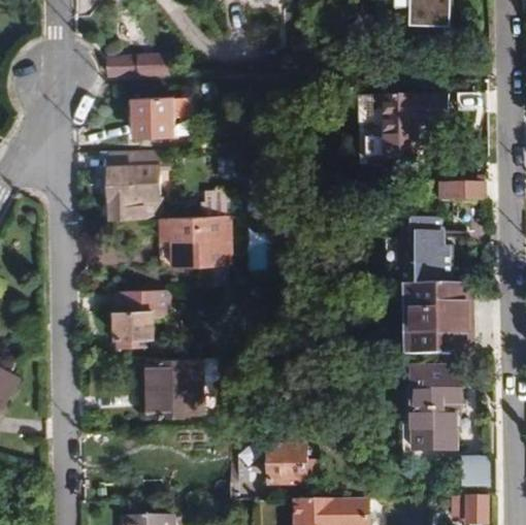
[(414,0),(414,25),(453,25),(452,0),(414,0)]
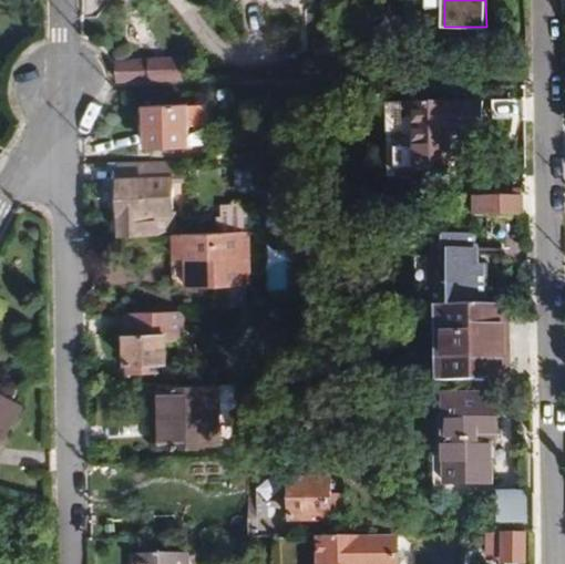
[(146,79),(145,59),(113,61),(114,80),(146,79)]
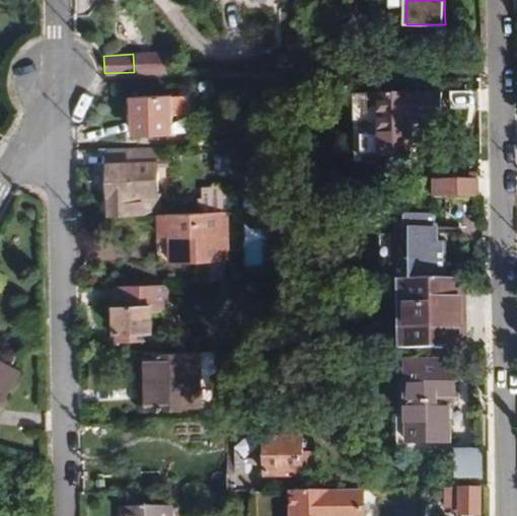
[(160,71),(161,54),(133,54),(134,72),(160,71)]
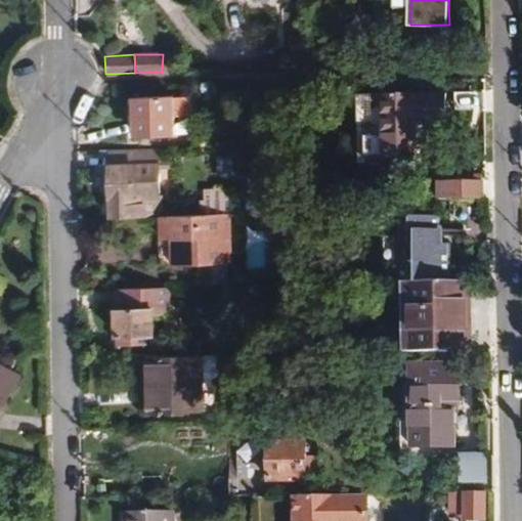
[(412,154),(412,118),(429,118),(444,117),(443,91),(379,92),(381,154),(412,154)]
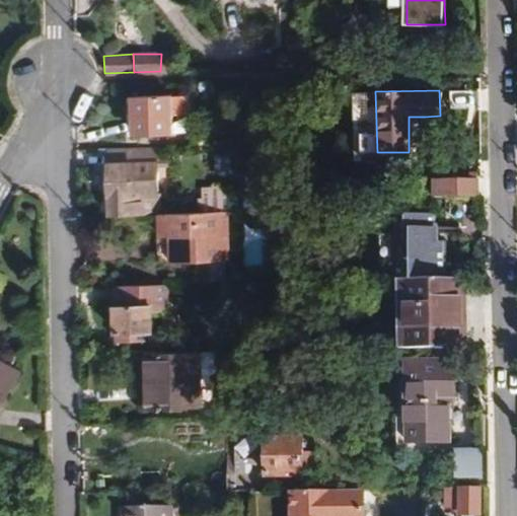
[(185,95),(131,96),(131,132),(169,132),(169,114),(183,114),(185,95)]
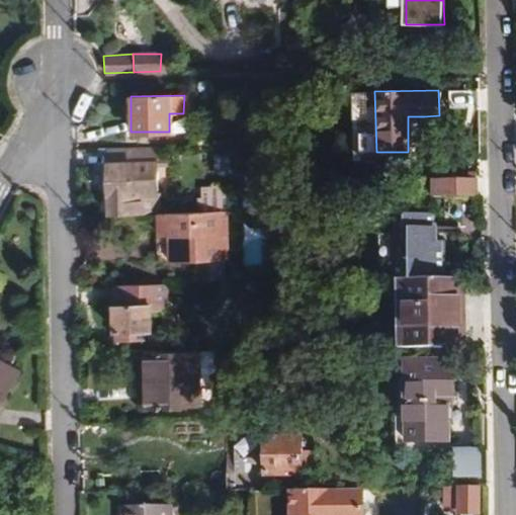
[(439,125),(439,115),(424,116),(424,126),(439,125)]
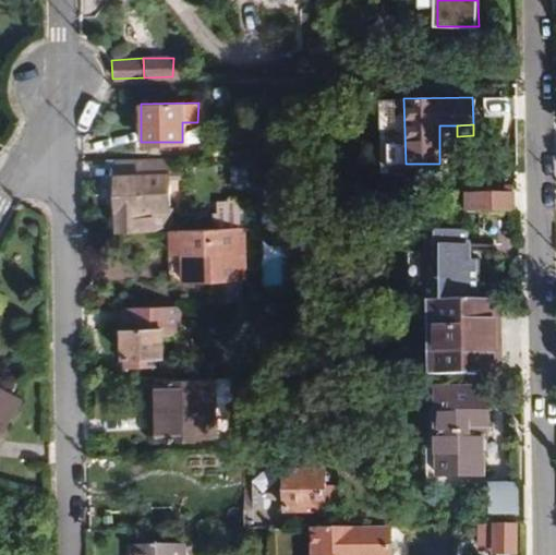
[(176,173),(176,155),(113,156),(113,176),(165,173),(176,173)]
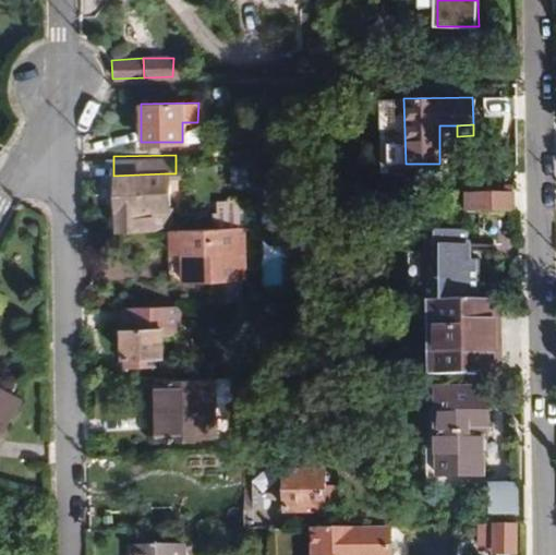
[(165,208),(165,173),(113,176),(116,231),(150,229),(149,209),(165,208)]
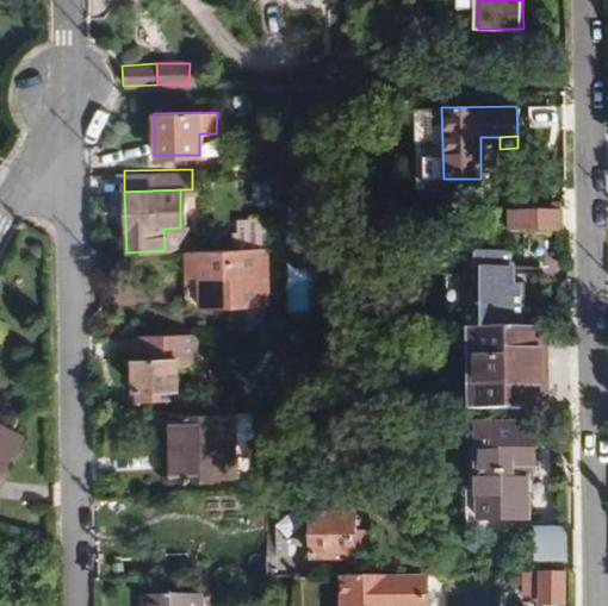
[(559,229),(558,207),(508,208),(509,229),(559,229)]
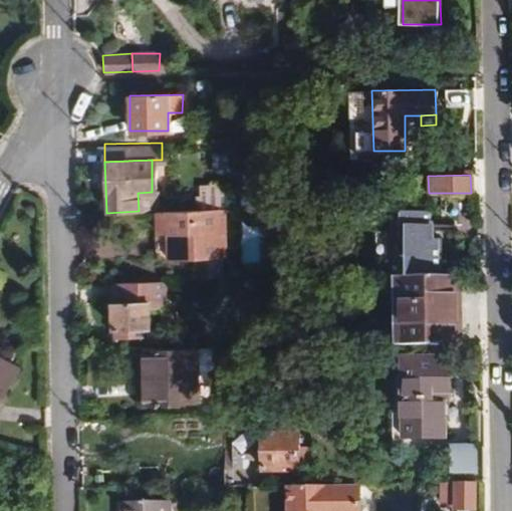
[(222,256),(221,209),(154,211),(155,233),(166,233),(166,258),(198,257),(218,257),(222,256)]
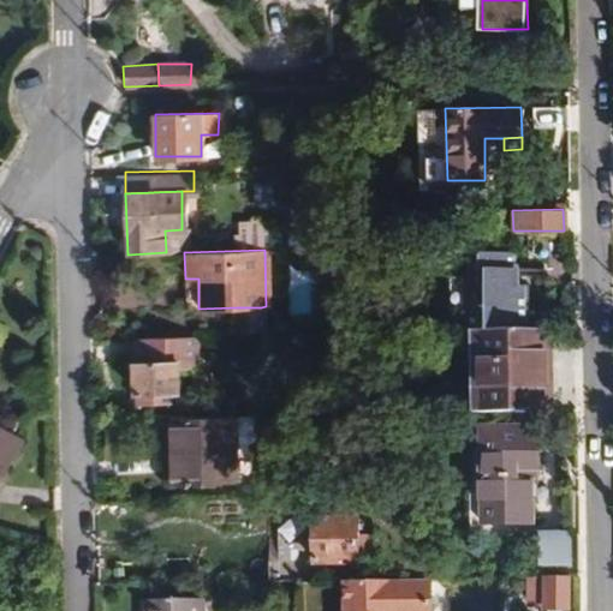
[(530,327),(529,285),(519,285),(518,250),(471,250),(471,274),(464,274),(465,307),(472,307),(472,328),(530,327)]
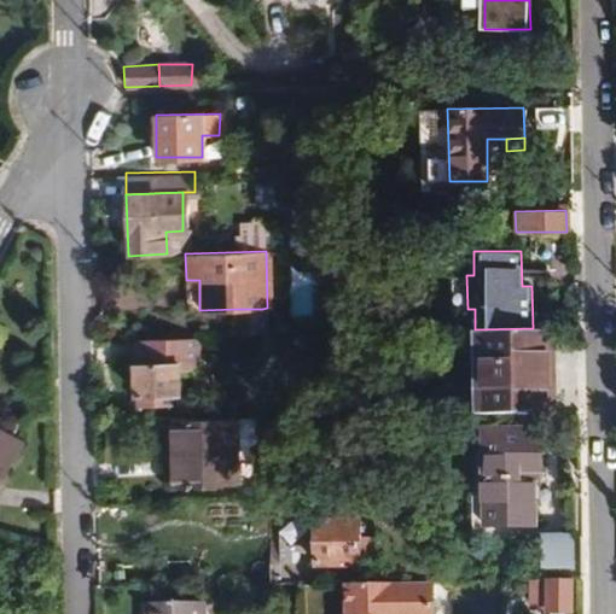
[(199,310),(199,280),(186,280),(186,310),(199,310)]
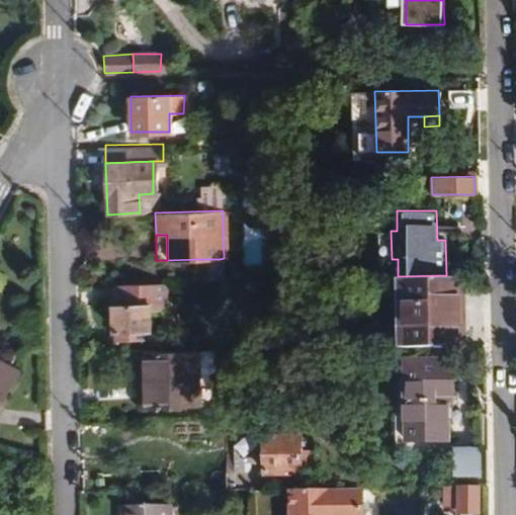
[(220,278),(220,259),(199,259),(200,278),(220,278)]
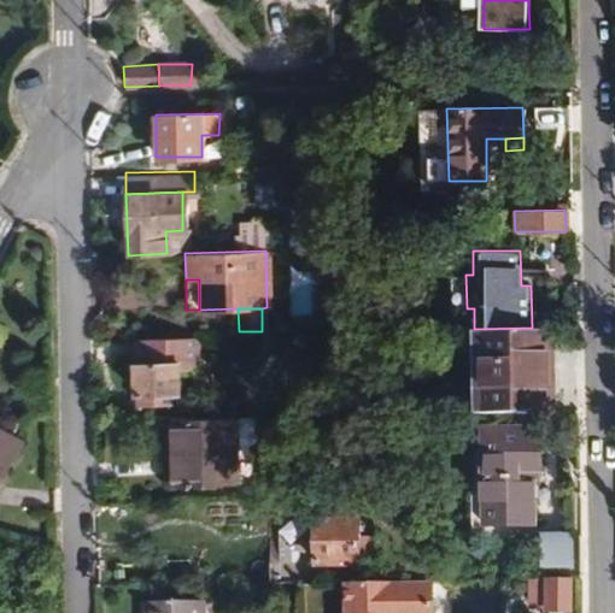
[(554,410),(552,329),(532,328),(474,329),(476,411),(554,410)]
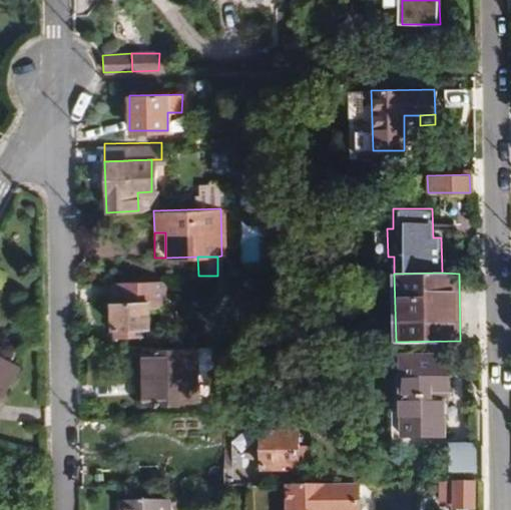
[(156,307),(163,295),(163,281),(110,282),(112,328),(147,327),(148,307),(156,307)]
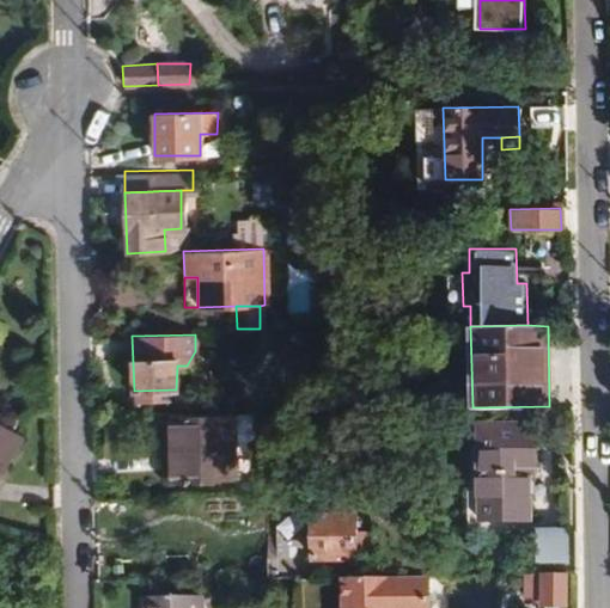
[(231,479),(232,437),(245,437),(249,434),(249,413),(168,416),(169,480),(231,479)]
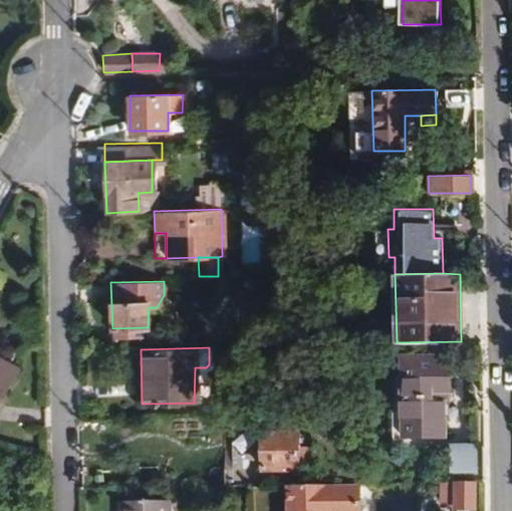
[(443,412),(442,391),(449,391),(449,355),(400,355),(401,412),(443,412)]
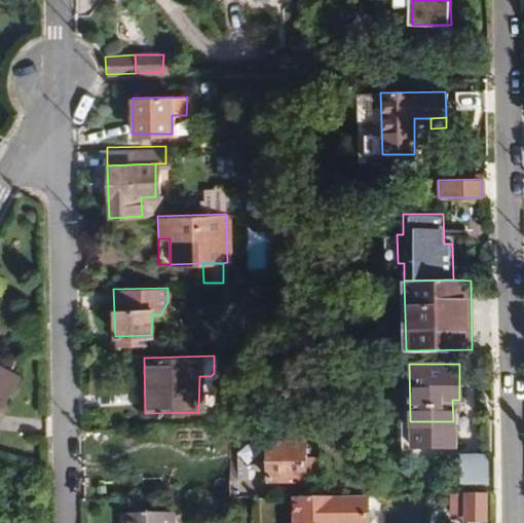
[(0,408),(17,375),(0,365),(0,408)]
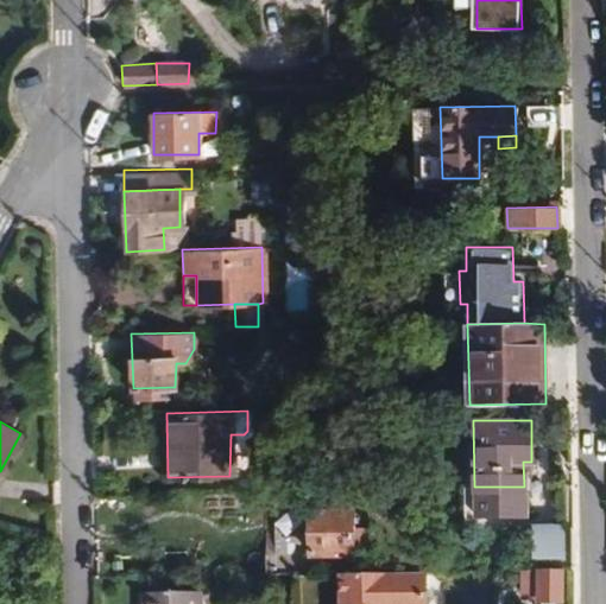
[(524,519),(524,487),(474,487),(474,520),(524,519)]
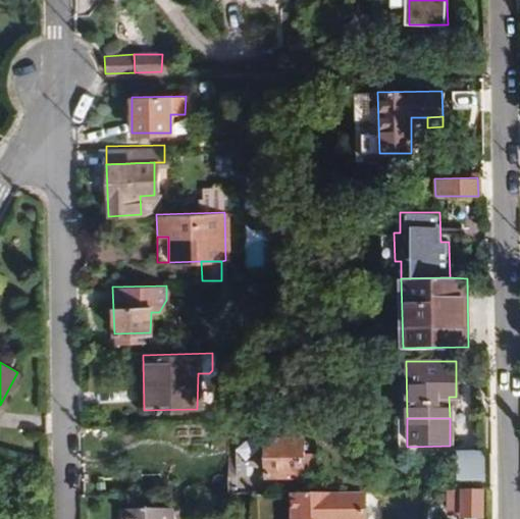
[(298,436),(299,428),(262,428),(262,437),(298,436)]
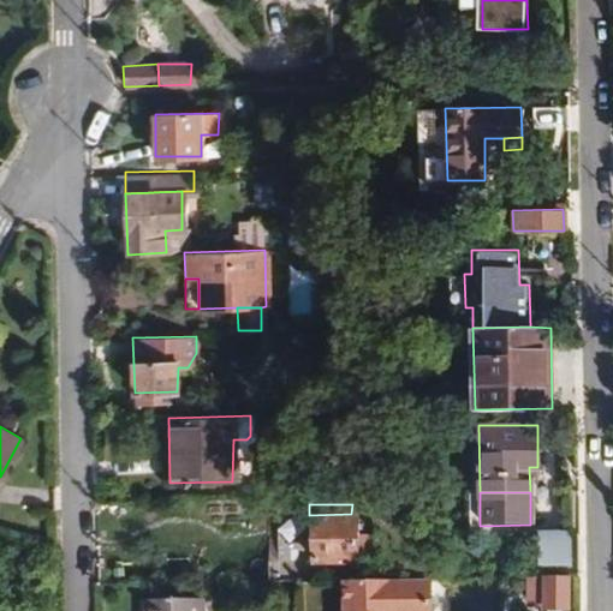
[(352,559),(351,514),(309,515),(310,559),(352,559)]
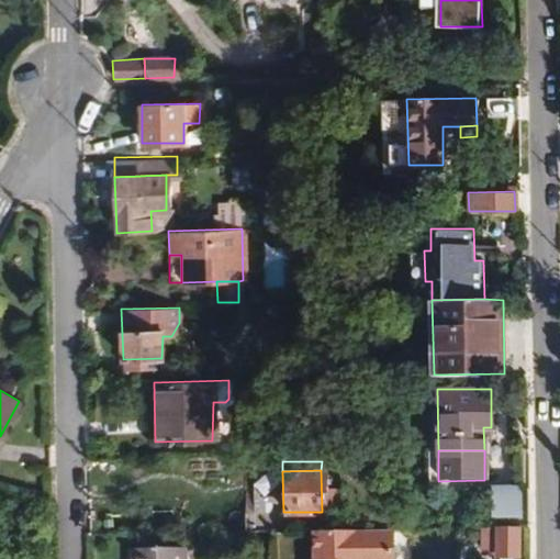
[(524,482),(491,482),(491,514),(524,514),(524,482)]
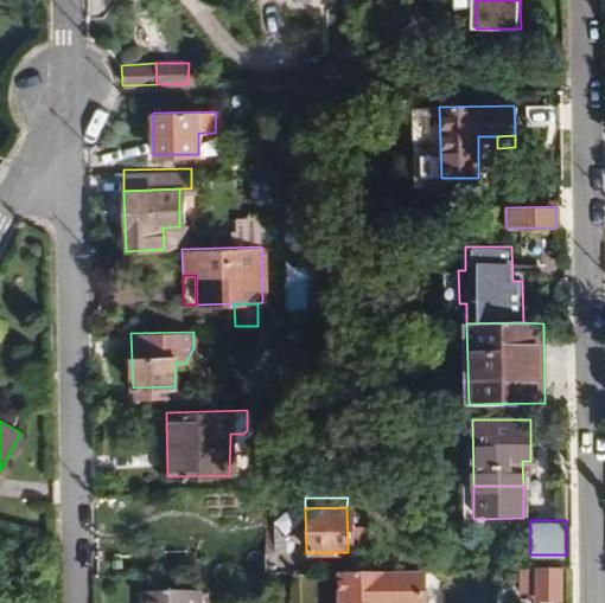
[(564,602),(561,569),(528,569),(528,594),(543,594),(543,602),(564,602)]
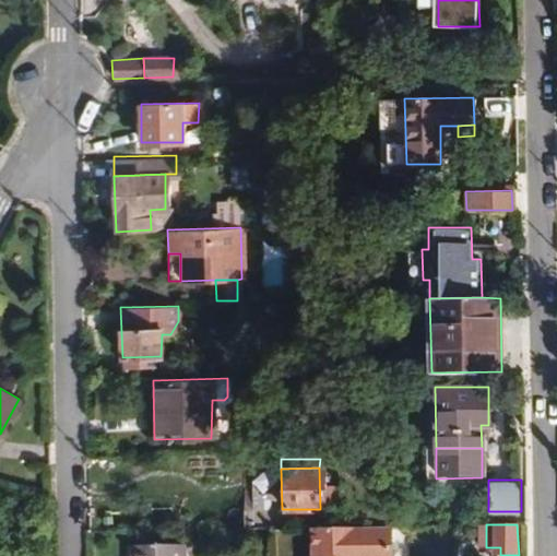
[(387,555),(387,525),(333,527),(309,527),(308,555),(387,555)]
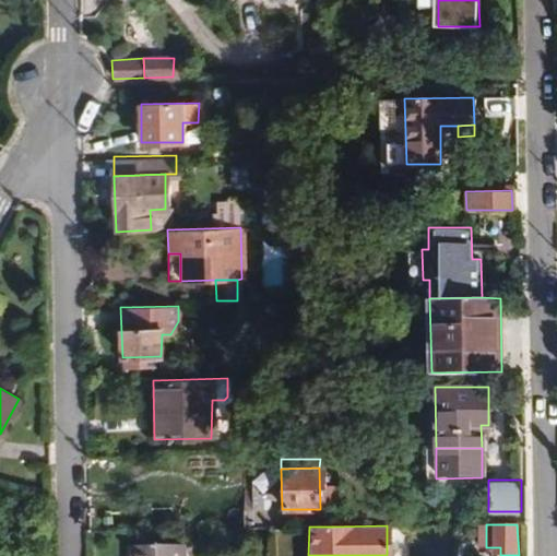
[(181,555),(181,543),(130,544),(130,555),(181,555)]
